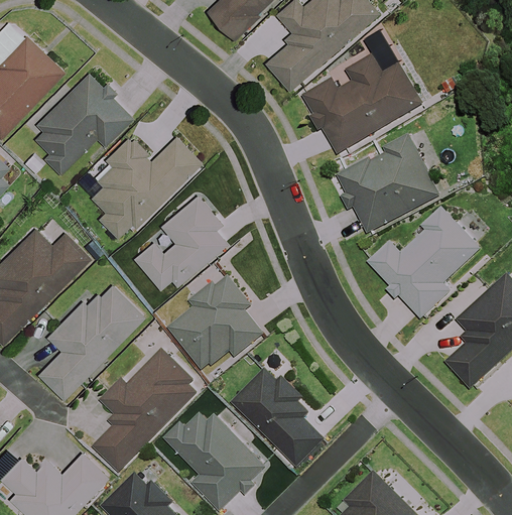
[(235,40),(272,0),(216,0),(205,12),(235,40)]
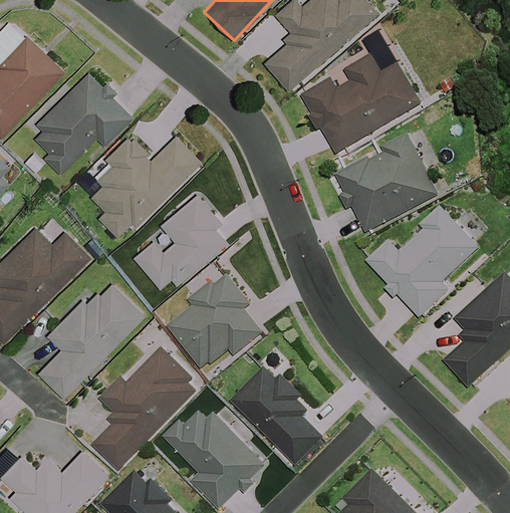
[(299,0),(297,3),(294,0),(285,0),(270,14),(286,31),(279,37),(287,45),(264,67),(288,91),(373,9),(364,0),(299,0)]
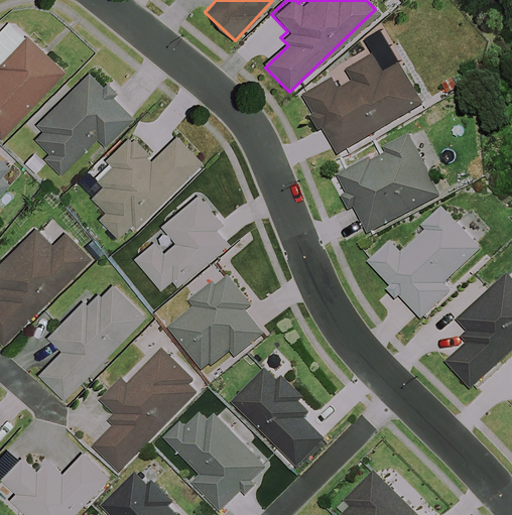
[(0,130),(61,70),(22,31),(21,32),(7,18),(0,24),(0,130)]
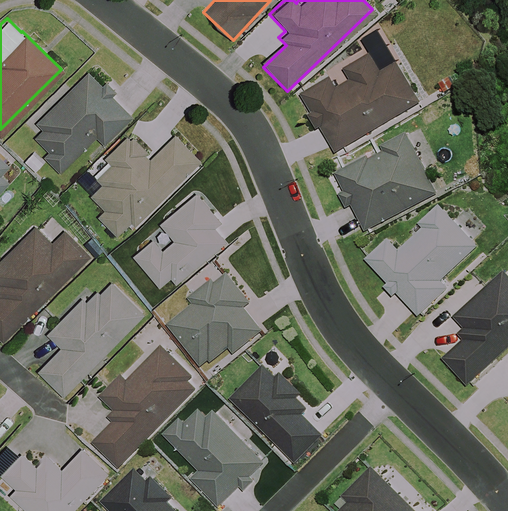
[(335,159),(422,107),(393,60),(387,64),(377,47),(339,71),(344,80),(329,90),(323,80),(300,95),(306,104),(298,109),(318,142),(324,139),(335,159)]
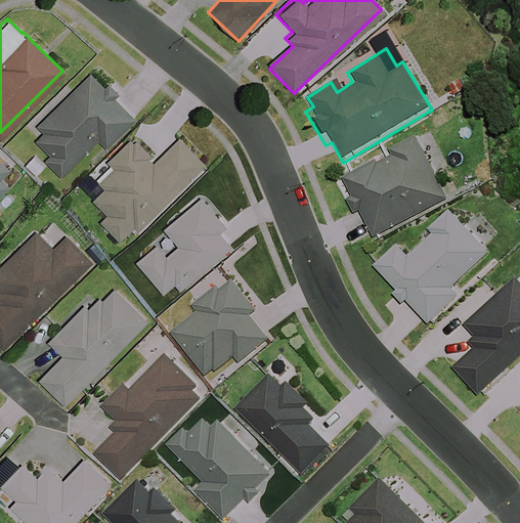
[(91,73),(37,123),(44,131),(34,141),(47,156),(41,162),(56,178),(65,171),(97,141),(102,147),(133,119),(91,73)]
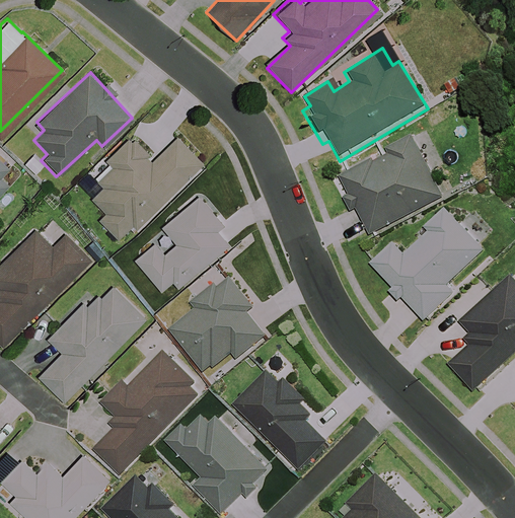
[(99,219),(115,235),(129,223),(133,228),(188,179),(184,174),(199,161),(177,137),(152,159),(132,136),(103,161),(111,169),(97,181),(102,187),(88,199),(103,215),(99,219)]
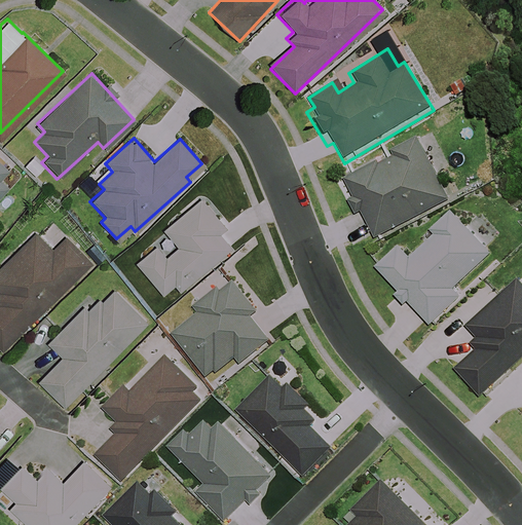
[(416,138),(341,179),(350,194),(345,197),(356,215),(360,213),(373,236),(447,195),(416,138)]
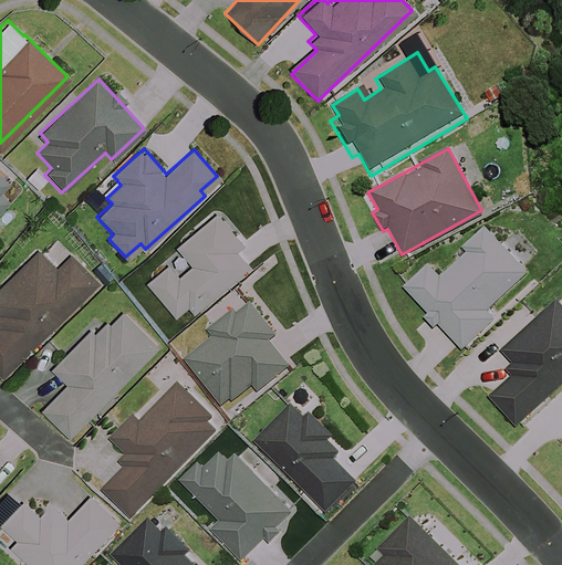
[(0,211),(0,205),(14,189),(0,175),(0,211)]
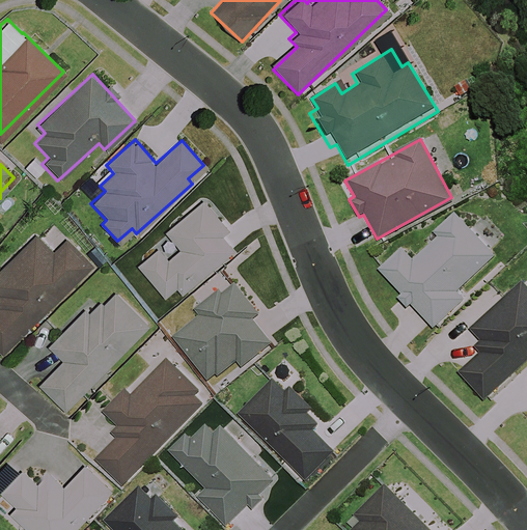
[(190,208),(164,232),(178,247),(166,259),(151,244),(140,254),(131,263),(163,299),(173,289),(177,295),(230,247),(220,235),(228,227),(202,198),(190,208)]
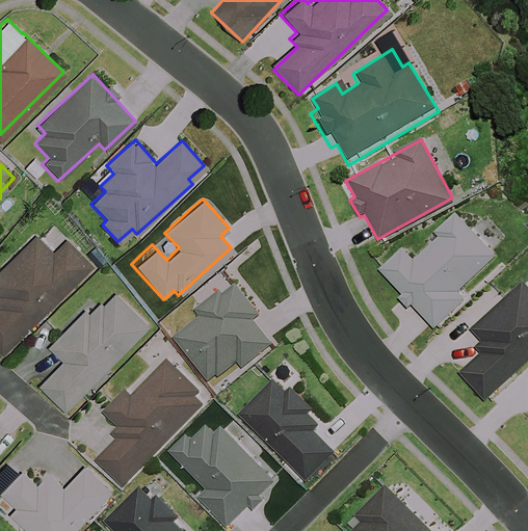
[(493,257),(450,213),(420,241),(424,246),(411,260),(399,248),(378,268),(401,292),(397,296),(408,308),(413,303),(433,325),(462,298),(456,292),(493,257)]
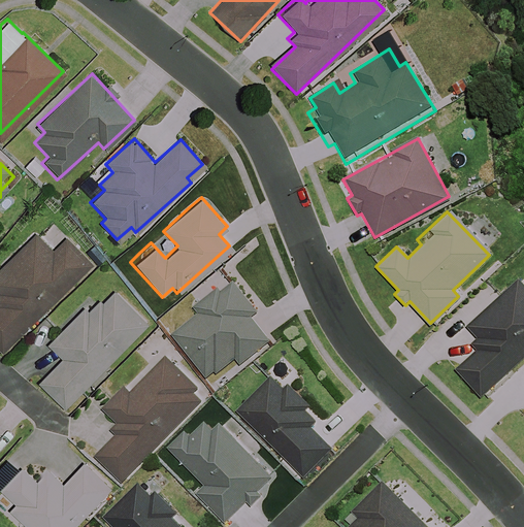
[(36,235),(0,267),(0,348),(93,263),(69,237),(53,252),(36,235)]
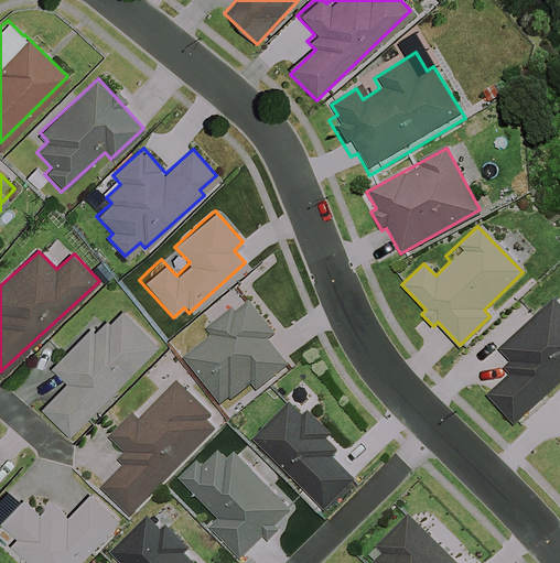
[(517,429),(559,383),(559,309),(549,299),(497,352),(504,358),(495,368),(505,377),(485,398),(517,429)]
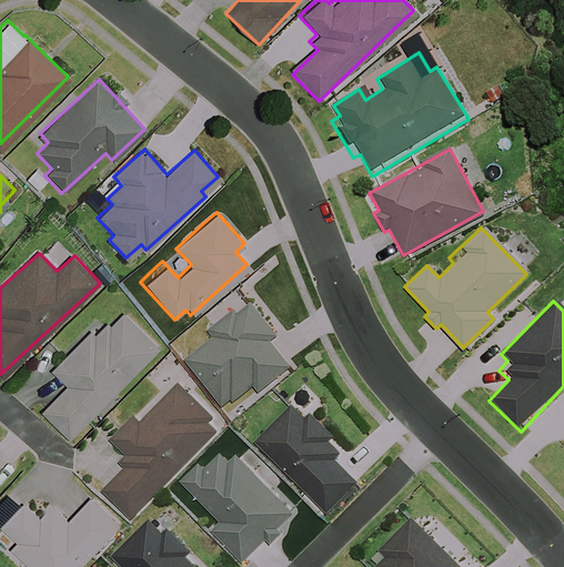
[(280,333),(254,302),(240,314),(234,306),(207,330),(212,336),(183,361),(222,408),(250,385),(261,398),(294,372),(269,342),(280,333)]
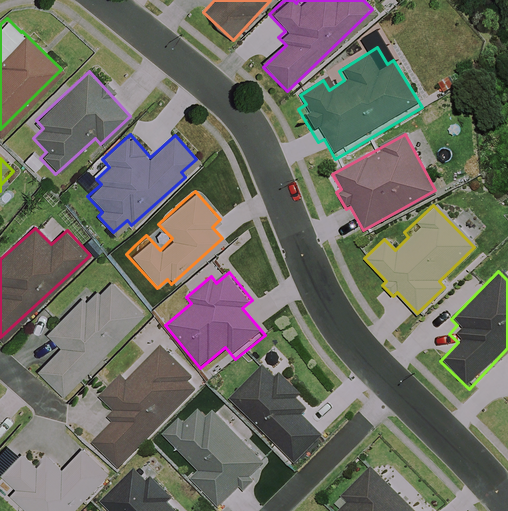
[(62,395),(138,312),(105,281),(88,300),(83,295),(47,334),(60,346),(36,371),(62,395)]
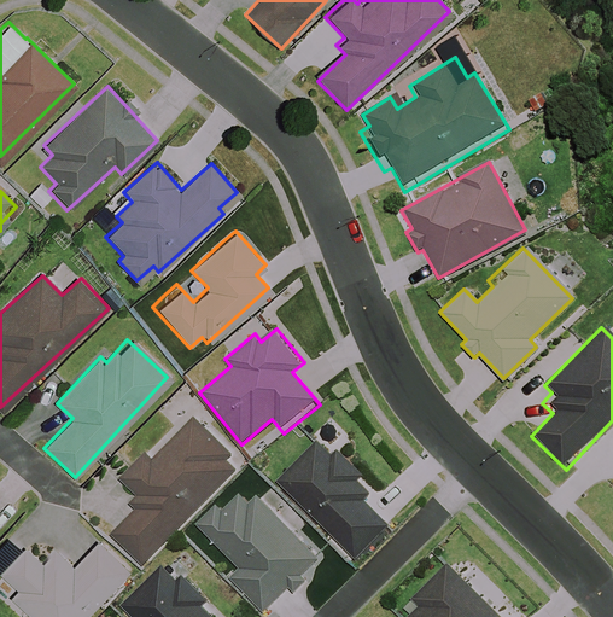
[(238,464),(192,419),(151,461),(145,455),(120,479),(142,501),(111,534),(141,563),(238,464)]
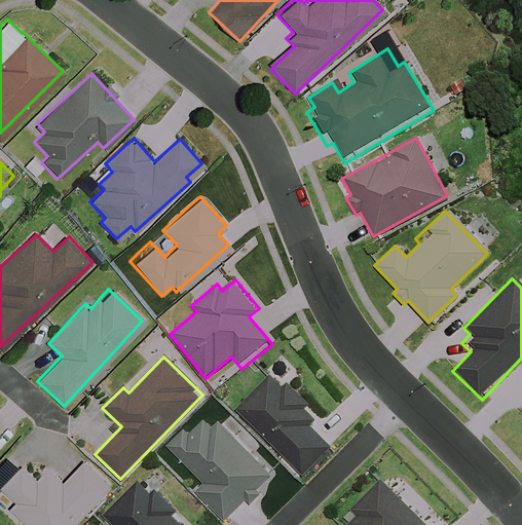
[(308,424),(314,417),(269,375),(234,412),(304,478),(333,447),(308,424)]
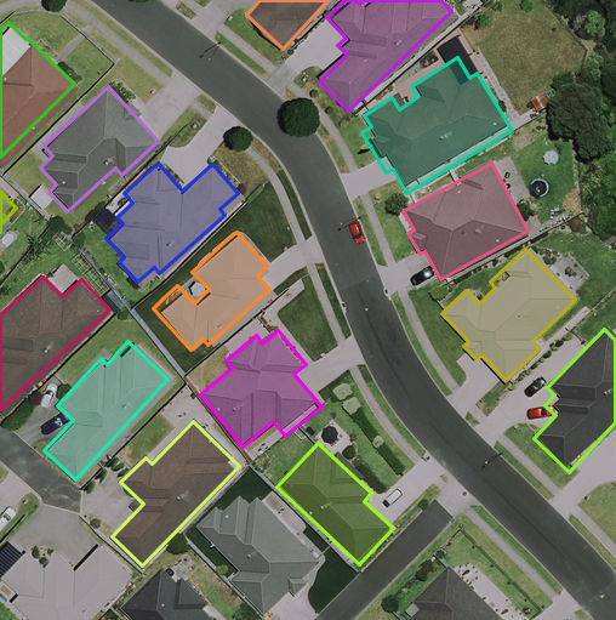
[(250,506),(239,496),(223,515),(217,508),(198,529),(239,569),(229,580),(264,614),(289,589),(296,596),(307,585),(298,578),(318,558),(256,500),(250,506)]
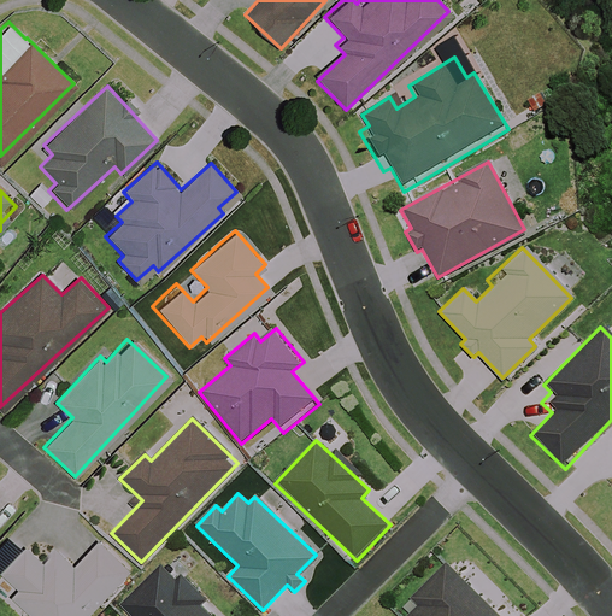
[(82,615),(127,570),(94,539),(69,567),(51,549),(37,562),(23,547),(0,572),(16,587),(10,594),(31,615),(82,615)]
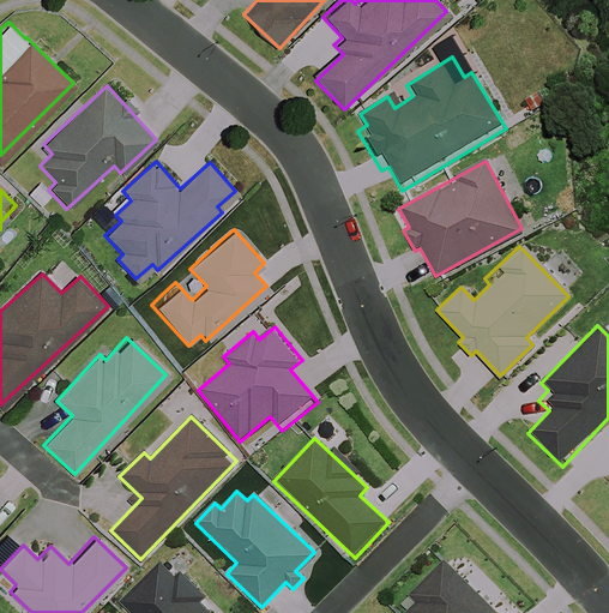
[(500,612),(446,559),(396,611),(397,612),(500,612)]
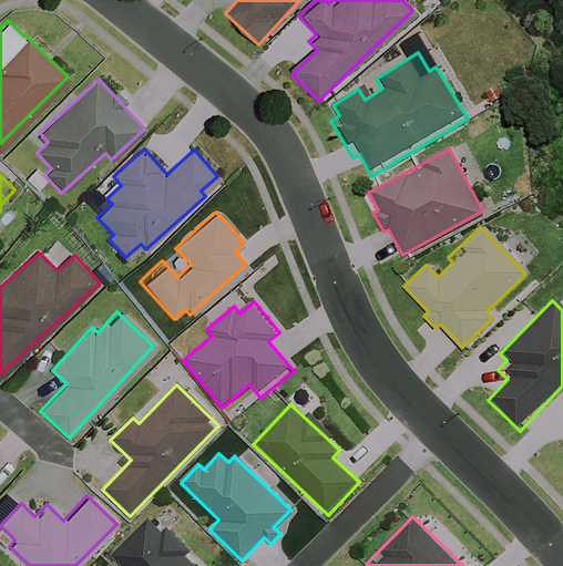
[(193,565),(183,554),(185,552),(167,531),(162,536),(149,521),(110,554),(120,565),(193,565)]
